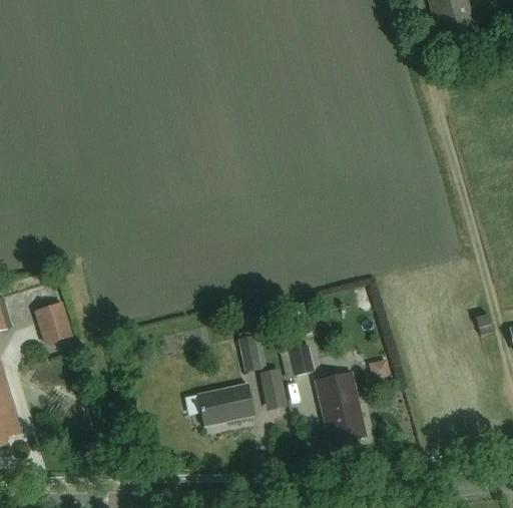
[(429,0),(441,43),(475,33),(465,0),(429,0)]
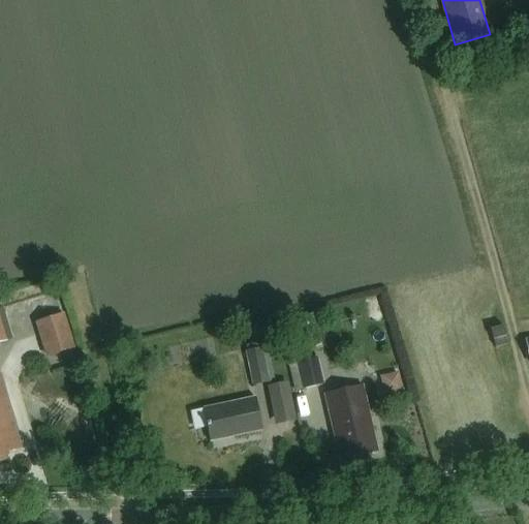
[(74,344),(63,310),(35,319),(47,353),(74,344)]
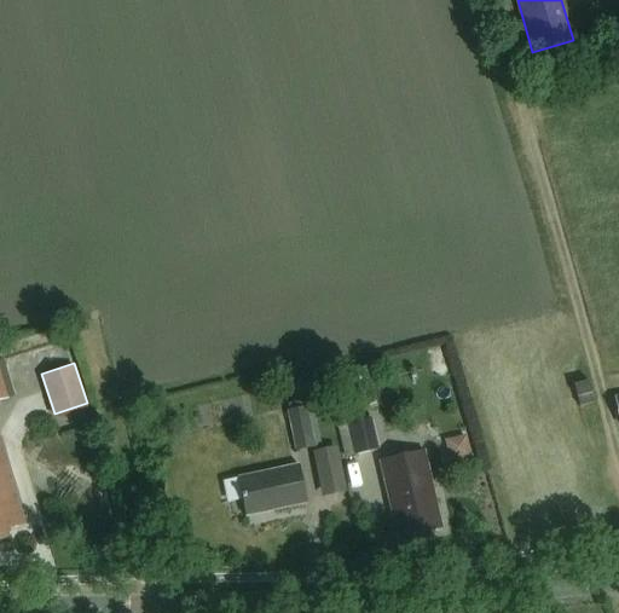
[(591,391),(588,379),(573,382),(579,404),(591,400),(589,392),(591,391)]
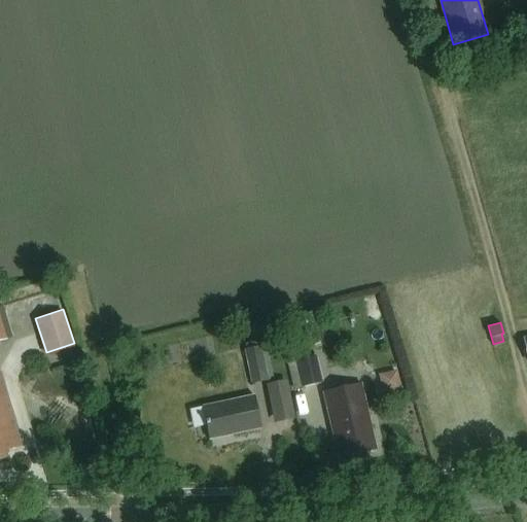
[(264,337),(244,341),(245,347),(244,347),(250,381),(272,377),(264,337)]
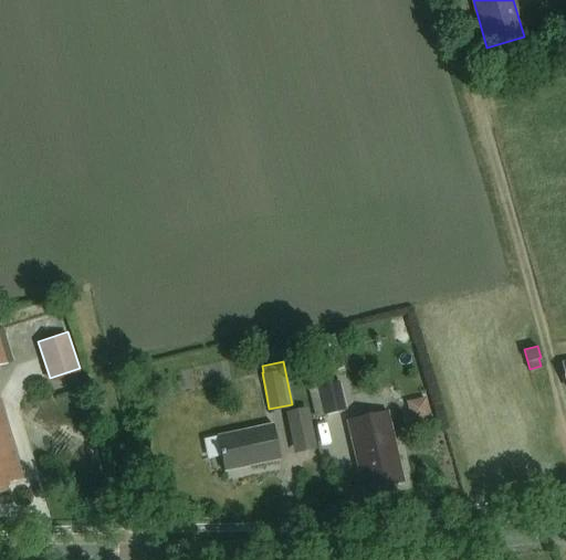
[(346,408),(339,379),(317,384),(324,412),(346,408)]
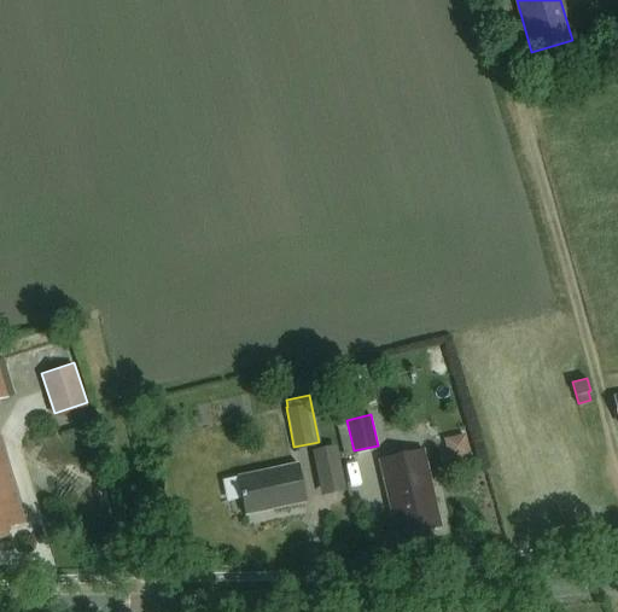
[(444,432),(448,452),(468,449),(466,429),(444,432)]
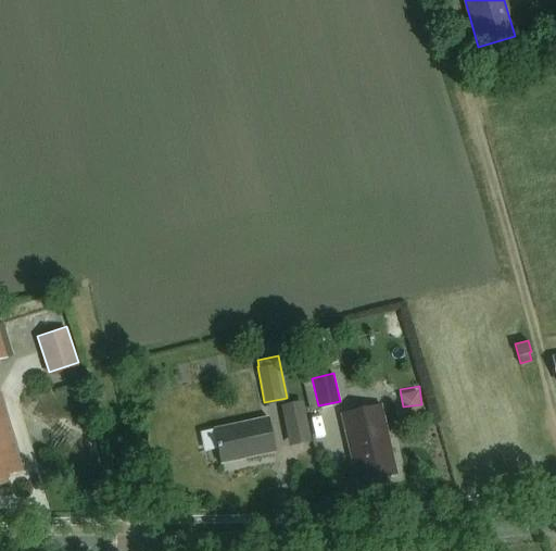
[(288,441),(311,437),(304,395),(281,399),(288,441)]
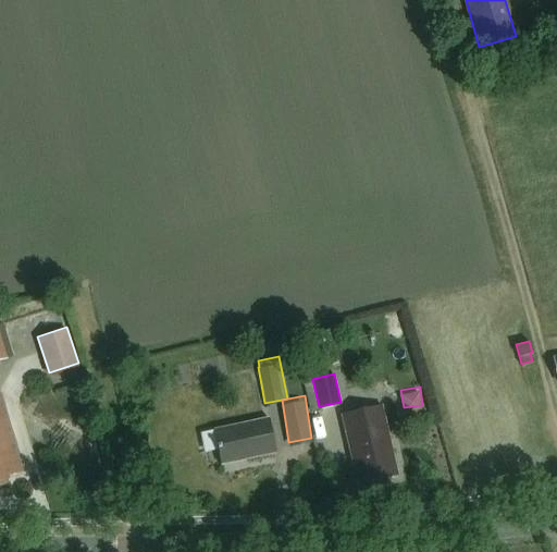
[(0,481),(5,480),(4,475),(22,470),(0,397),(0,481)]
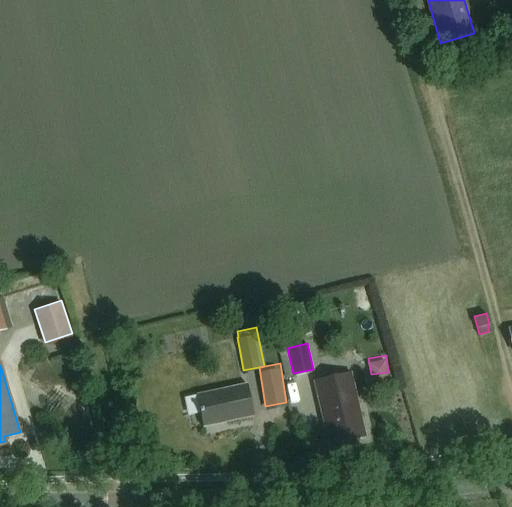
[(364,434),(350,371),(313,380),(328,443),(364,434)]
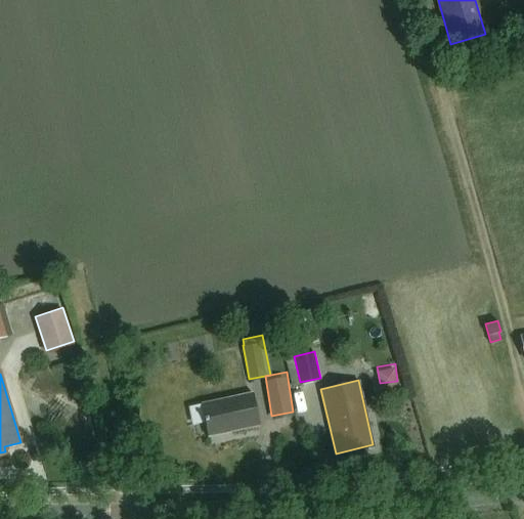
[(259,424),(253,392),(201,402),(208,434),(259,424)]
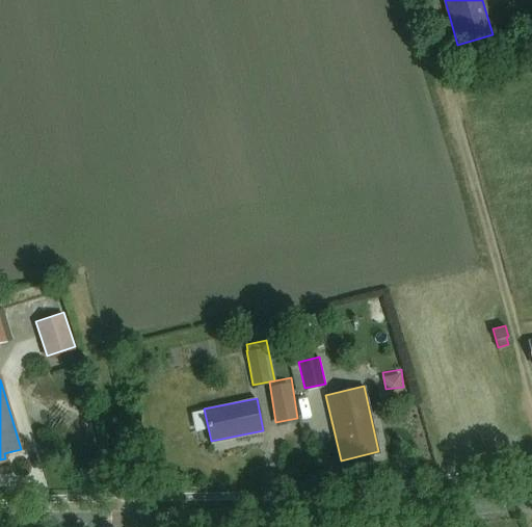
All buildings are outlined.
